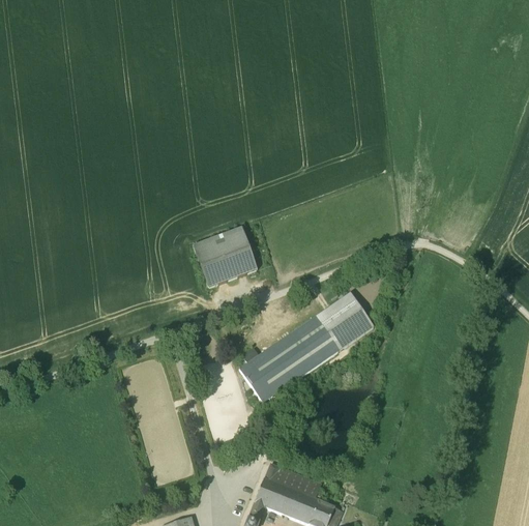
[(258,236),(198,257),(210,291),(269,270),(258,236)]
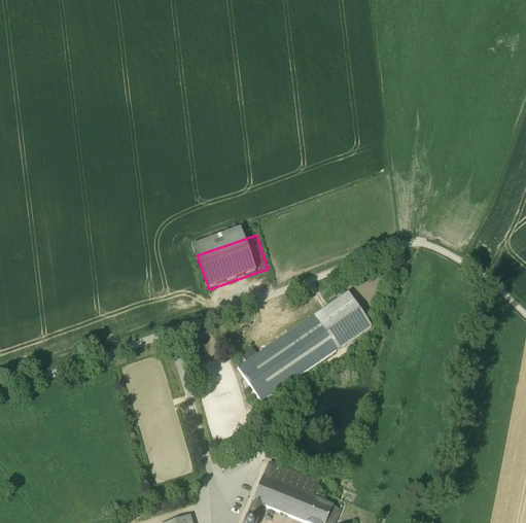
[(348,290),(314,313),(338,347),(372,324),(348,290)]
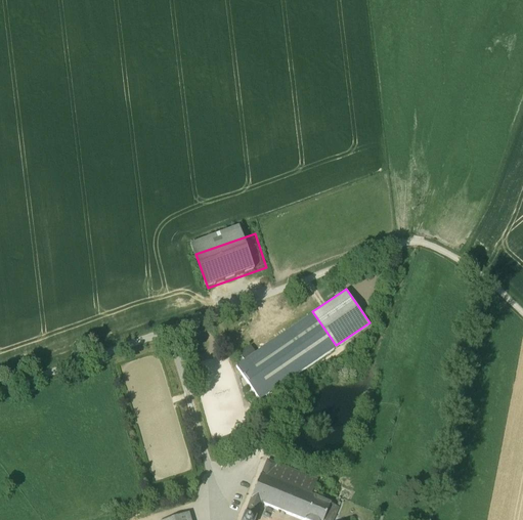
[(246,358),(236,363),(260,397),(336,345),(312,311),(255,351),(246,358)]
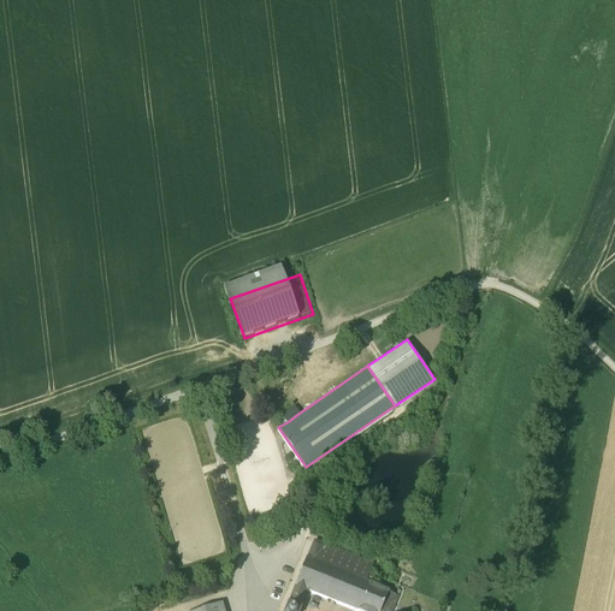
[(295,404),(283,413),(289,421),(300,413),(295,404)]
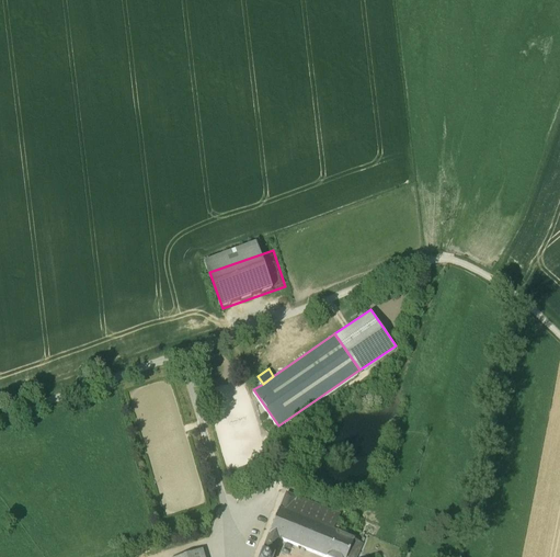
[(341,510),(287,488),(281,504),(341,529),(343,524),(335,522),(341,510)]
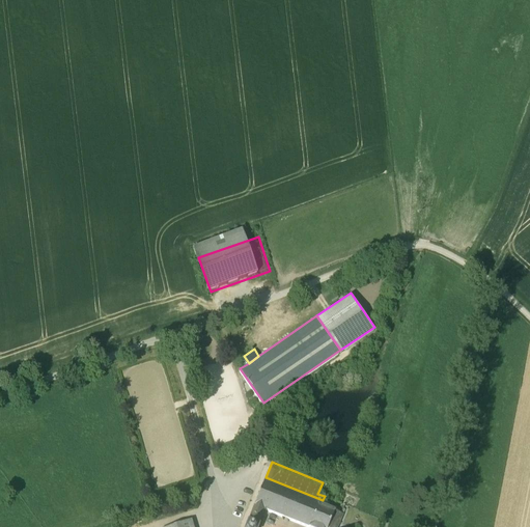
[(256,526),(259,522),(259,520),(265,505),(310,523),(312,520),(330,526),(336,526),(344,509),(324,501),(323,500),(266,477),(265,477),(245,526),(256,526)]
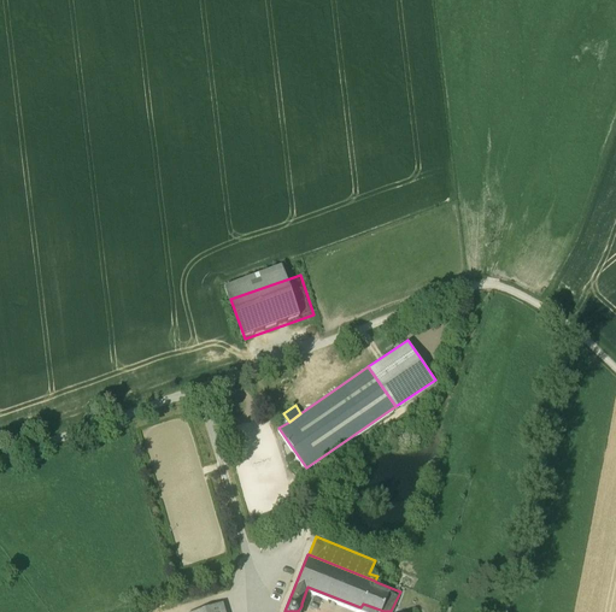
[(227,611),(223,598),(188,608),(189,611),(227,611)]
